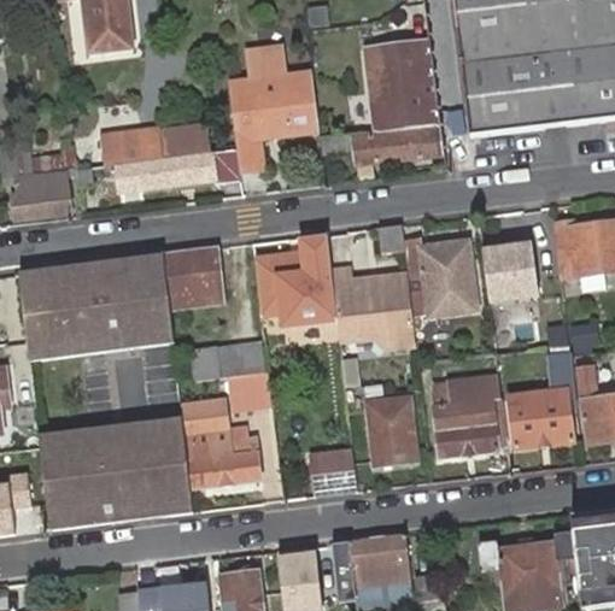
[(85,0),(93,50),(134,46),(127,0),(85,0)]
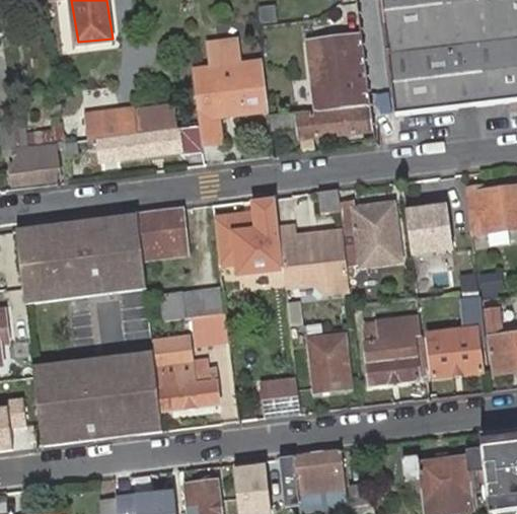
[(255,1),(257,16),(270,14),(268,0),(260,0),(255,1)]
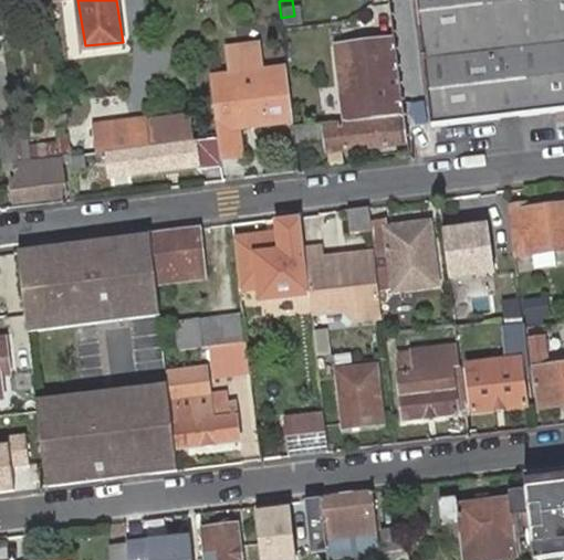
[(563,94),(563,86),(563,0),(416,0),(430,122),(563,105),(563,94)]
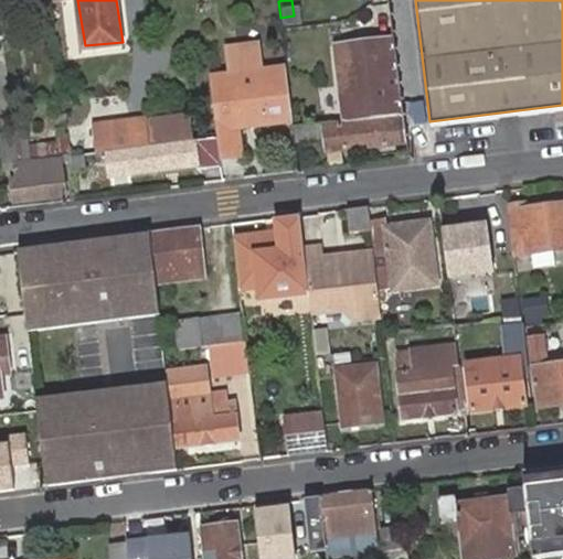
[(379,34),(365,35),(353,36),(354,38),(343,39),(349,83),(351,83),(351,93),(400,88),(393,36),(379,38),(379,34)]
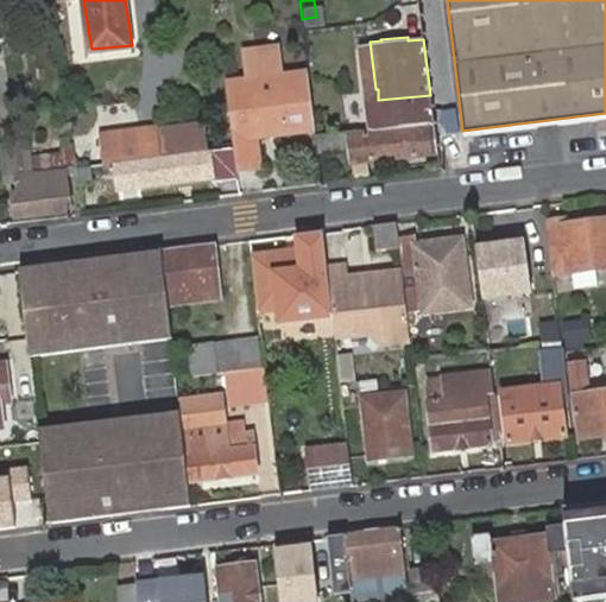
[(229,115),(234,141),(237,169),(259,165),(257,132),(259,132),(257,120),(267,119),(269,131),(316,125),(308,68),(226,78),(229,108),(237,107),(237,114),(229,115)]
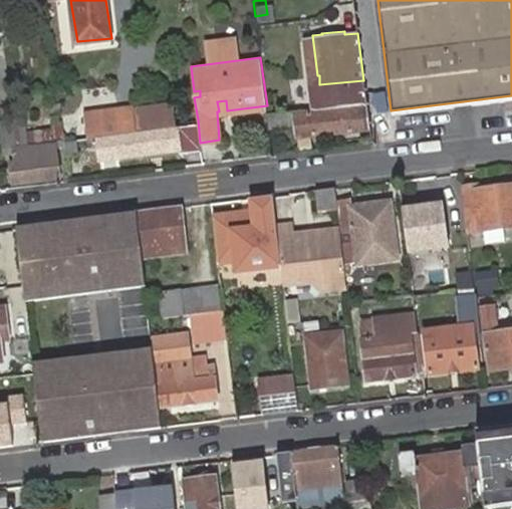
[(361,100),(365,99),(364,86),(321,92),(322,103),(341,101),(361,100)]
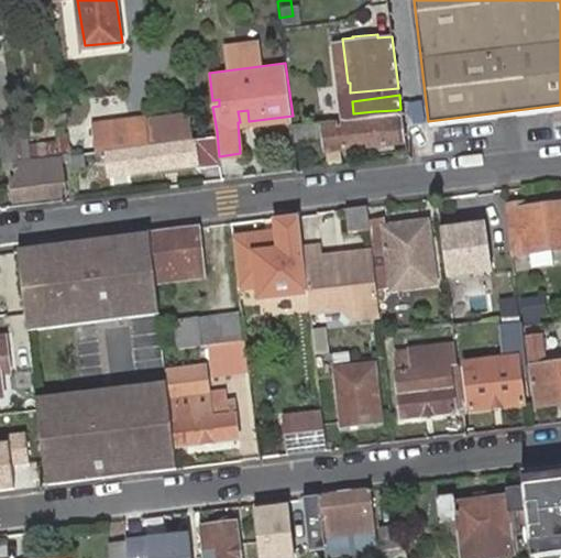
[(238,111),(240,122),(249,121),(248,110),(238,111)]
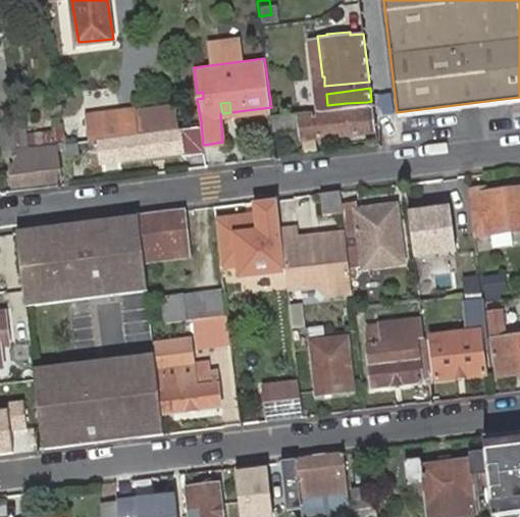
[(369,126),(367,102),(347,103),(347,107),(315,111),(297,113),(299,135),(317,133),(369,126)]
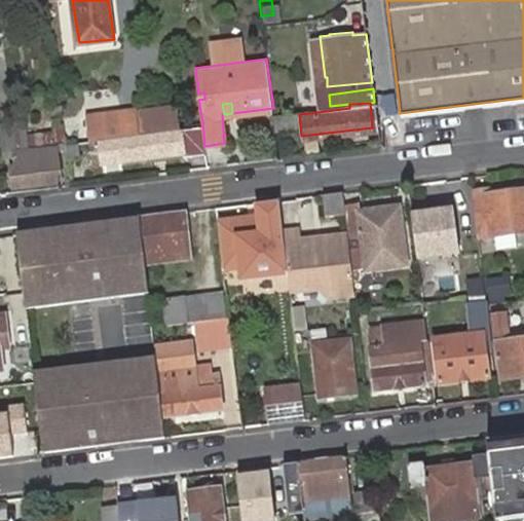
[(133,104),(81,112),(85,138),(86,138),(132,132),(137,132),(133,104)]
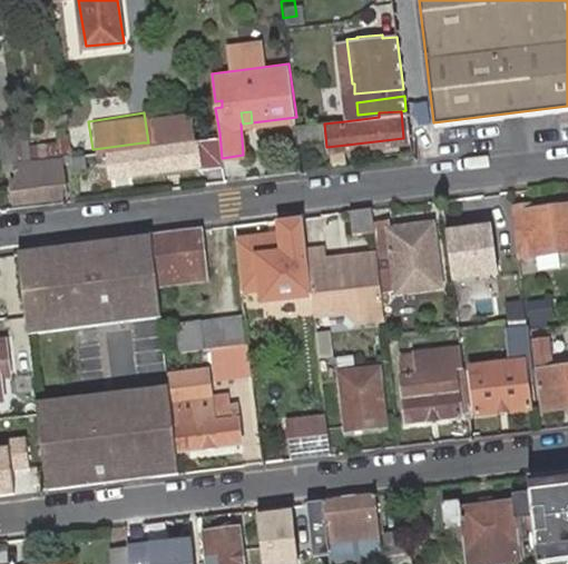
[(296,122),(299,136),(322,132),(322,119),(296,122)]
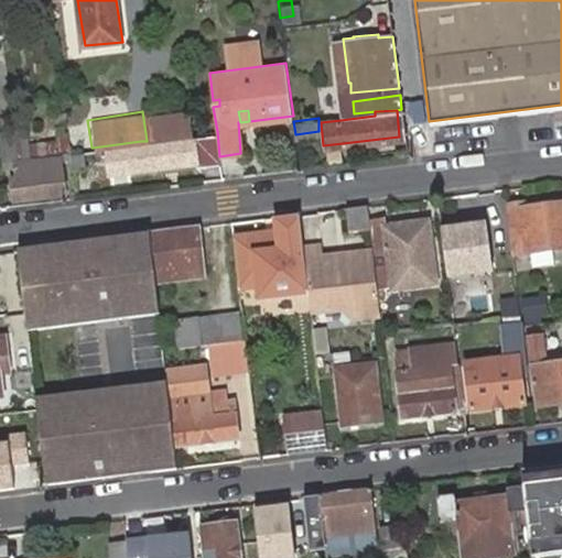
[(60,152),(68,151),(66,139),(29,142),(26,127),(0,131),(0,150),(1,160),(9,159),(60,152)]
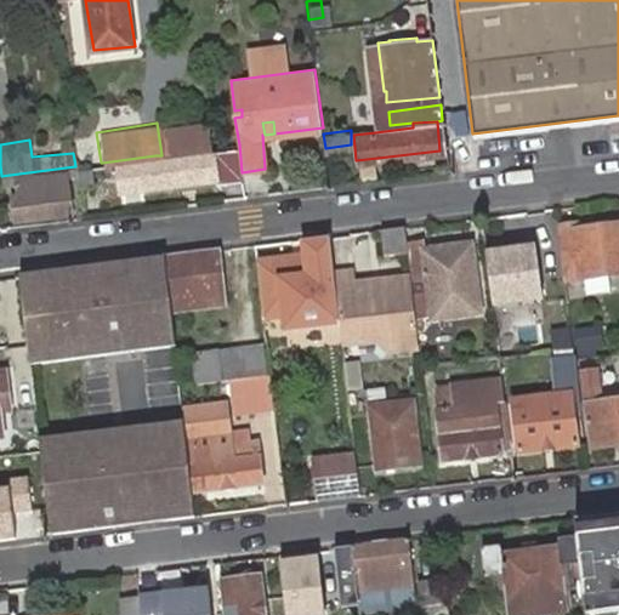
[(162,155),(155,155),(102,163),(104,176),(113,175),(115,187),(216,176),(217,181),(243,178),(242,172),(239,144),(162,155)]
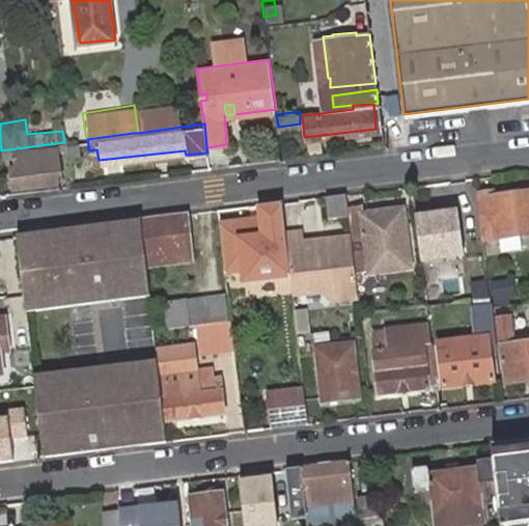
[(12,183),(60,177),(56,143),(8,149),(12,183)]
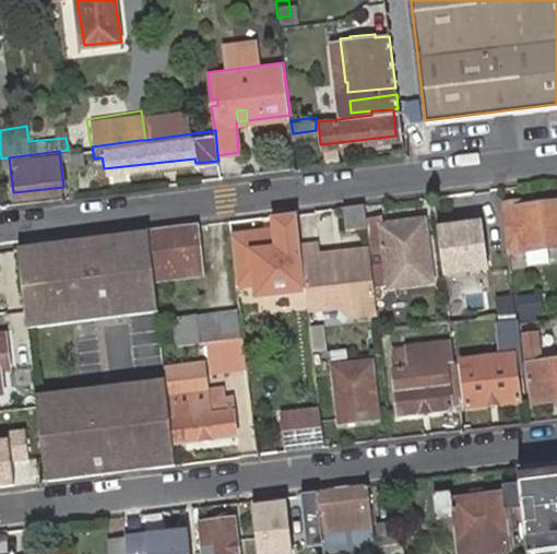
[(507,232),(504,233),(506,248),(556,240),(556,198),(520,204),(519,198),(504,201),(507,232)]
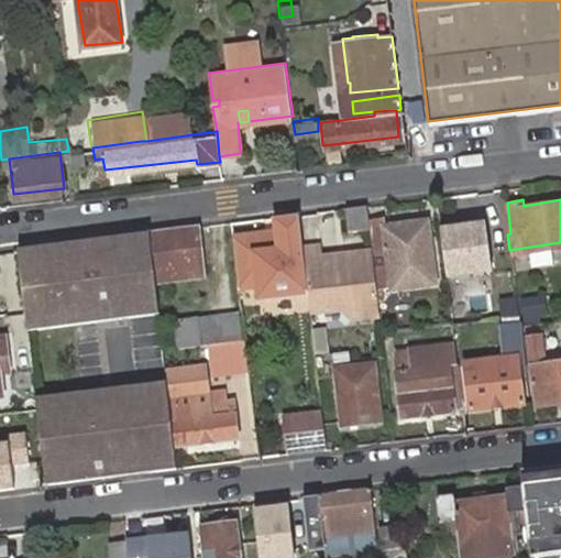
[(345,227),(369,226),(365,204),(343,207),(345,227)]
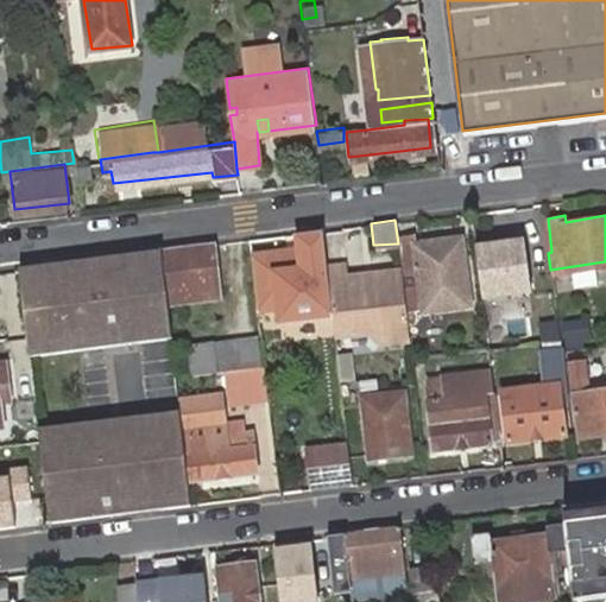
[(522,232),(468,239),(475,296),(529,289),(522,232)]
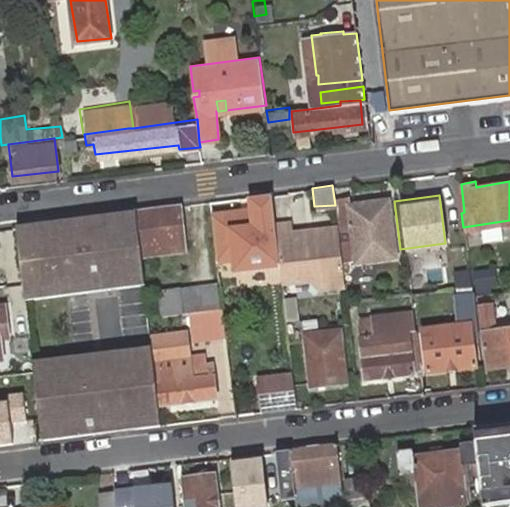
[(344,261),(395,255),(388,200),(351,204),(350,196),(337,198),(344,261)]
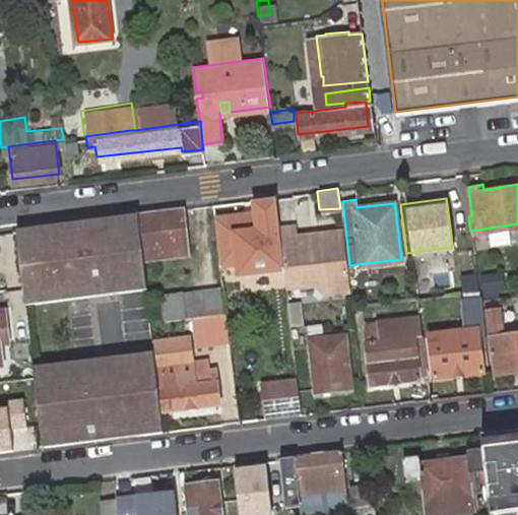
[(187,241),(182,207),(139,211),(143,246),(187,241)]
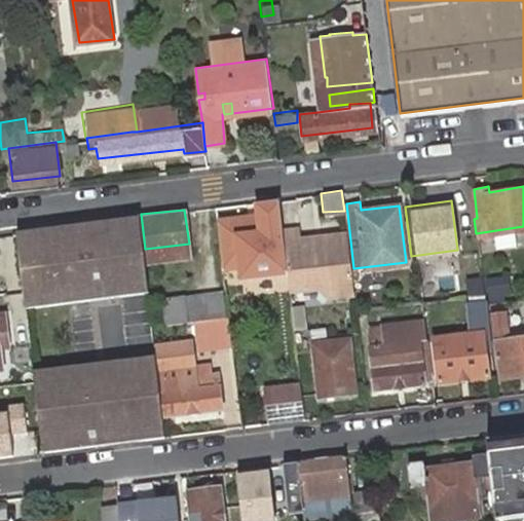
[(266,211),(218,216),(225,273),(227,273),(228,281),(232,280),(232,272),(271,267),(274,266),(271,251),(266,211)]
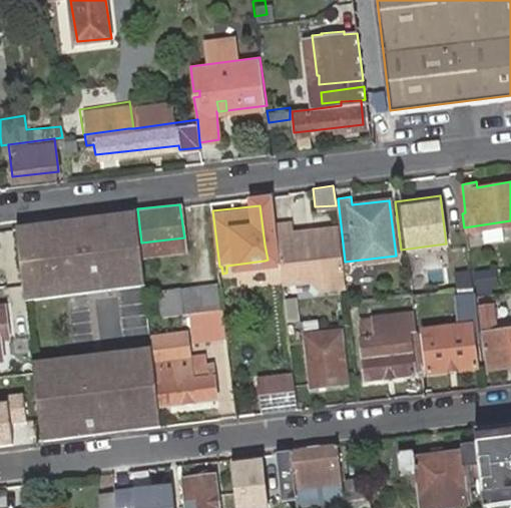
[(134,209),(15,225),(24,299),(143,285),(134,209)]
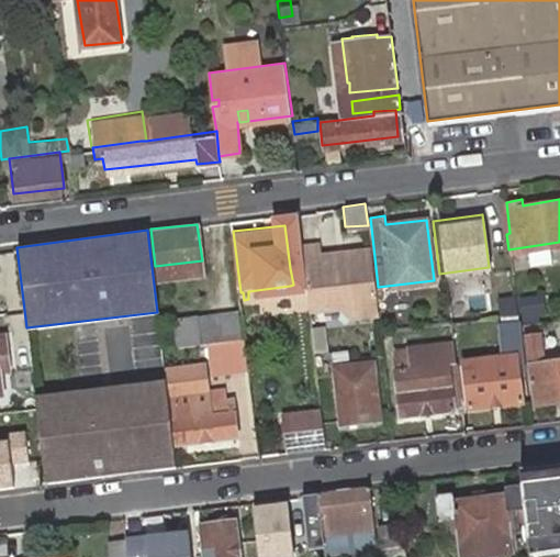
[(316,242),(299,244),(308,309),(336,305),(347,318),(378,313),(370,246),(318,252),(316,242)]
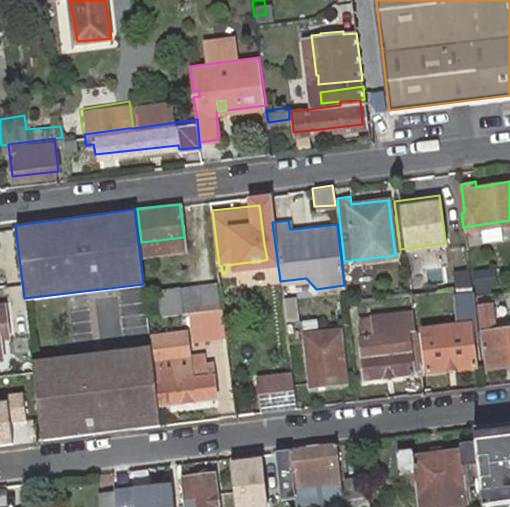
[(490,267),(475,268),(477,284),(492,282),(490,267)]
